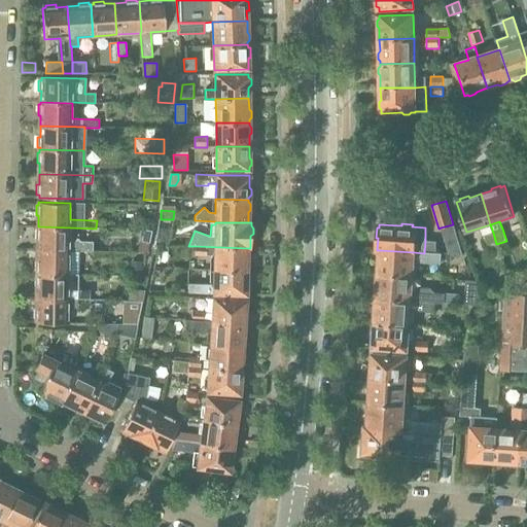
[(453,224),(441,227),(449,254),(462,255),(453,224)]
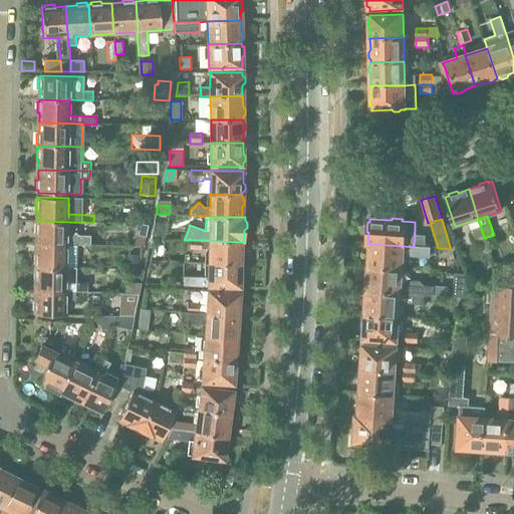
[(68,222),(37,221),(37,224),(35,223),(34,233),(37,234),(36,244),(76,245),(90,246),(90,236),(78,236),(75,232),(72,236),(67,236),(68,222)]
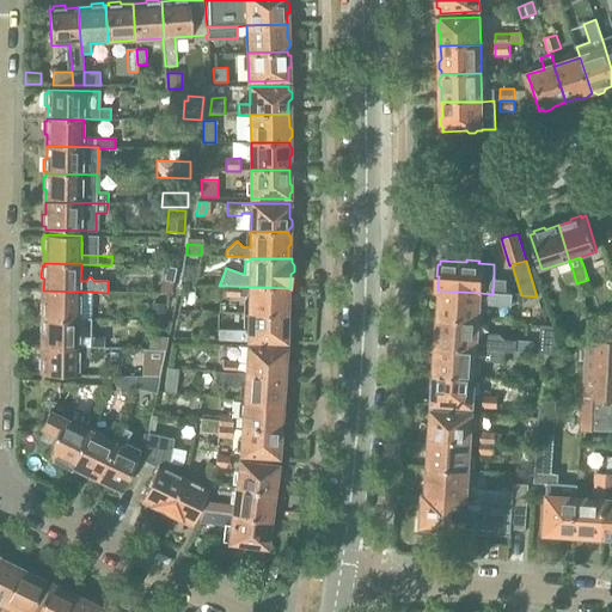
[(164,280),(173,282),(177,269),(167,267),(164,280)]
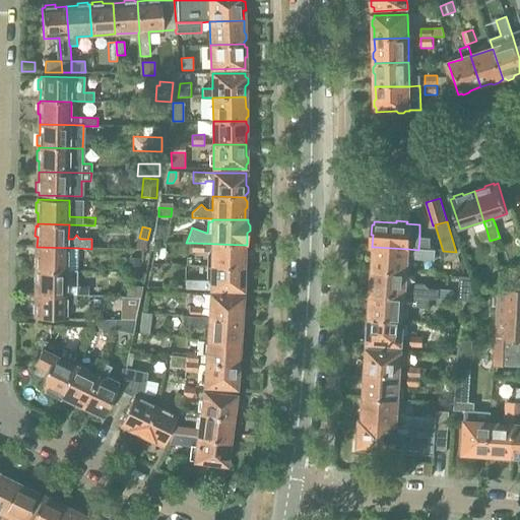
[(164,230),(154,228),(152,239),(163,241),(164,230)]
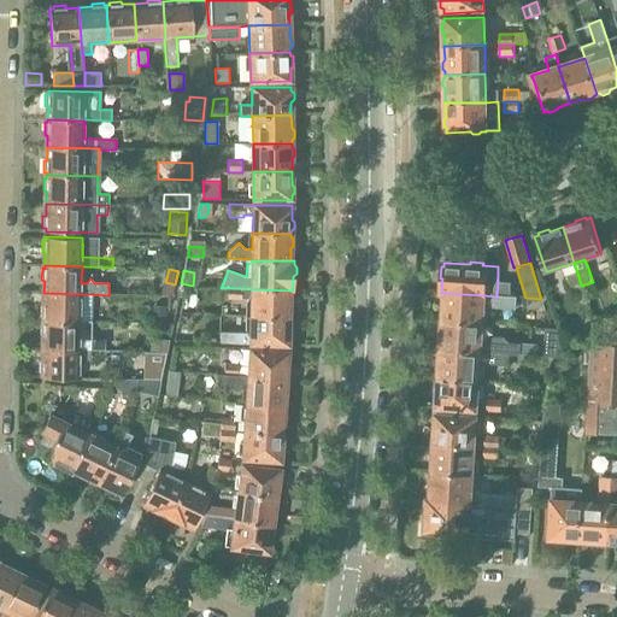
[(581,286),(577,272),(565,277),(570,289),(581,286)]
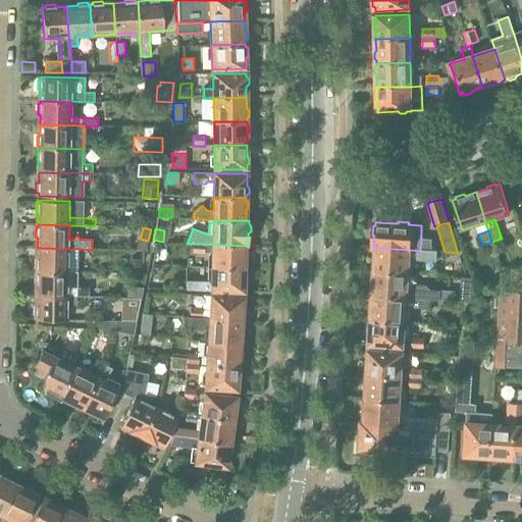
[(431,241),(421,240),(420,251),(421,251),(424,251),(430,251),(431,241)]
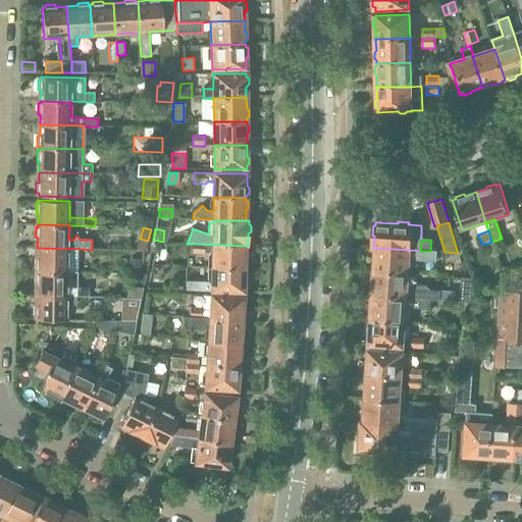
[(245,256),(245,246),(193,244),(193,253),(209,254),(208,256),(207,268),(244,269),(244,266),(247,264),(247,259),(245,256)]
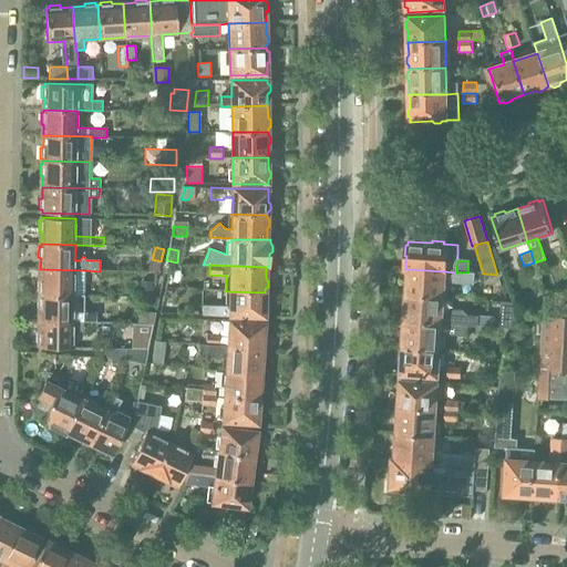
[(40,295),(84,296),(84,270),(40,269),(40,281),(38,281),(38,292),(40,292),(40,295)]
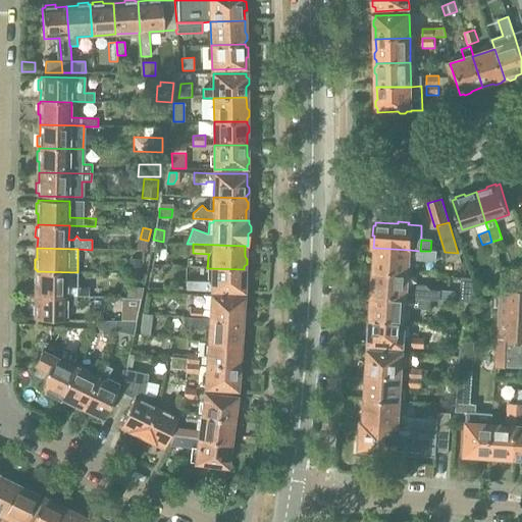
[(374,271),(408,274),(409,259),(424,260),(436,261),(437,252),(430,251),(424,251),(421,251),(420,251),(410,250),(376,248),(375,259),(373,261),(373,266),(375,268),(374,271)]
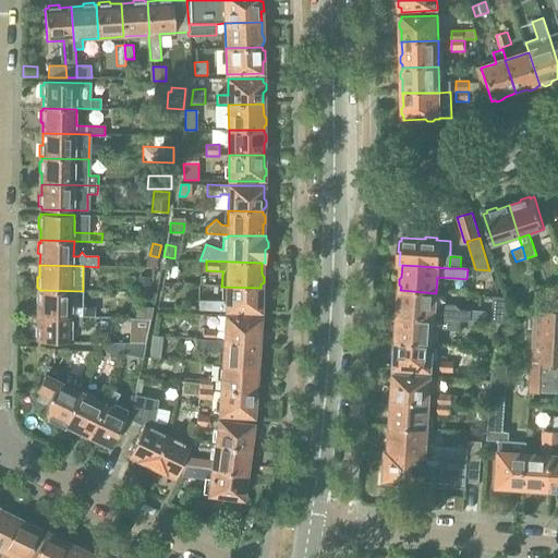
[(138,280),(138,292),(149,293),(149,280),(138,280)]
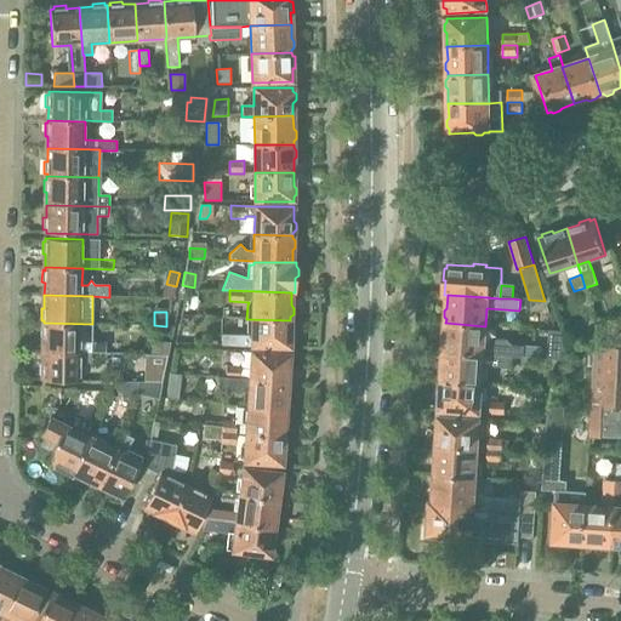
[(290,320),(246,319),(246,334),(248,336),(222,335),(222,346),(238,347),(290,348),(290,335),(294,331),(294,325),(290,323),(290,320)]
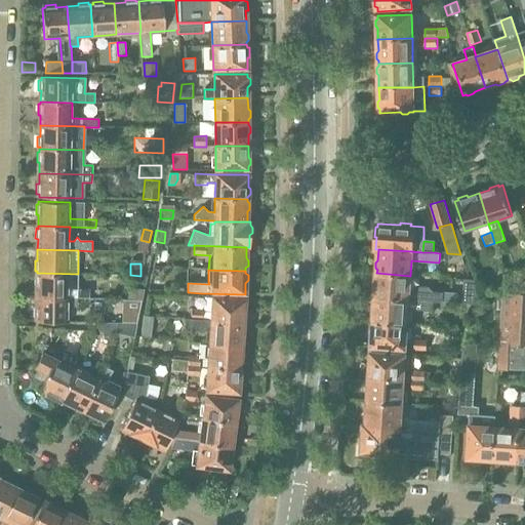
[(37,297),(89,298),(89,289),(78,289),(78,274),(37,273),(37,276),(35,276),(34,286),(37,286),(37,297)]
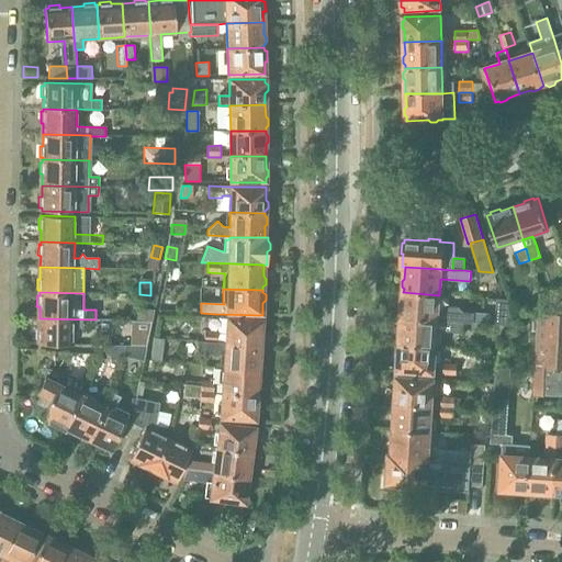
[(463,323),(490,324),(491,314),(463,313),(459,307),(450,307),(445,312),(438,312),(439,295),(403,292),(403,295),(401,298),(400,304),(403,306),(402,318),(463,323)]
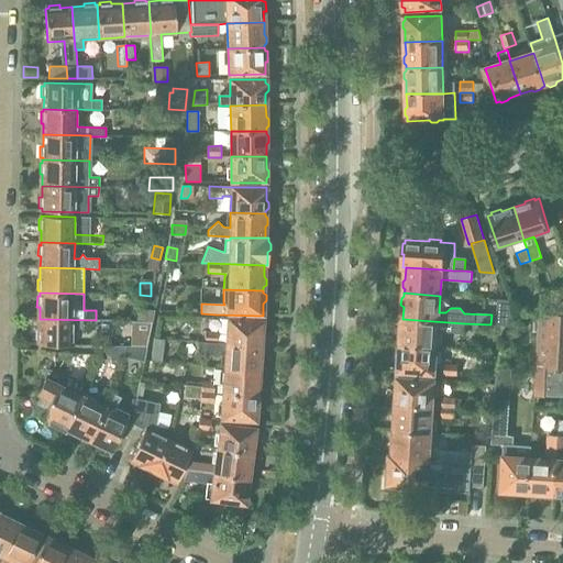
[(498,300),(496,327),(511,328),(515,318),(509,300),(498,300)]
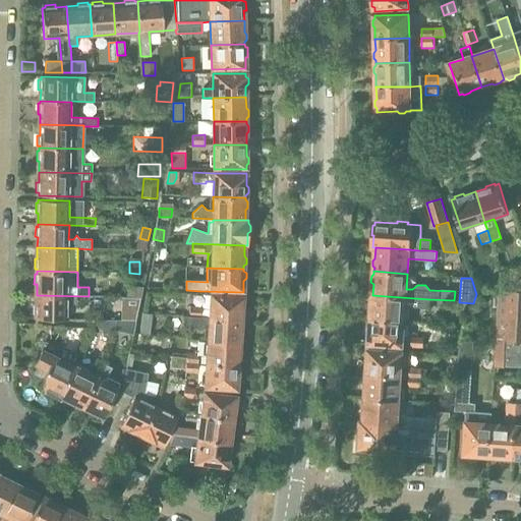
[(140,298),(142,288),(127,286),(126,297),(140,298)]
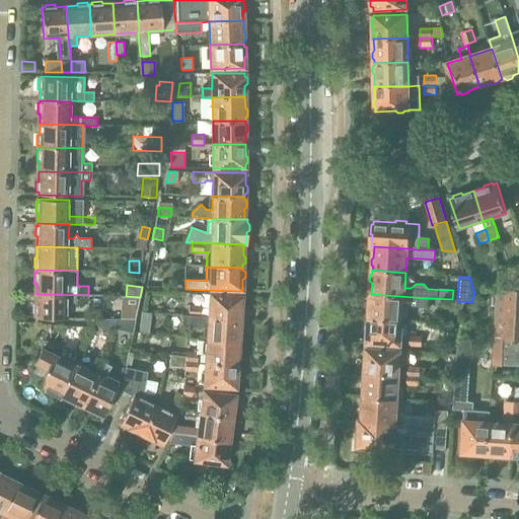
[(518,289),(497,289),(497,294),(495,324),(495,325),(518,326),(518,289)]
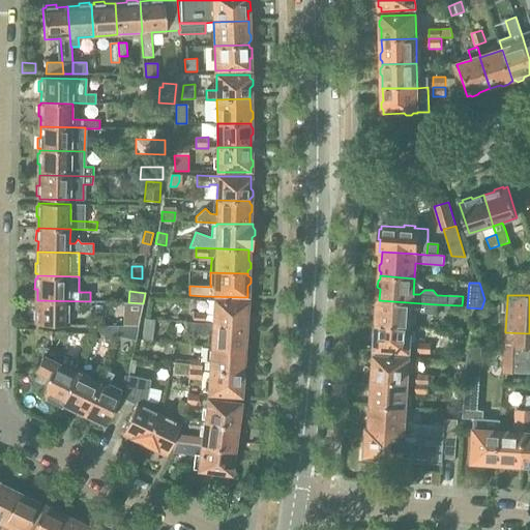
[(246,304),(247,301),(214,299),(213,323),(245,326),(246,315),(248,313),(249,306),(246,304)]
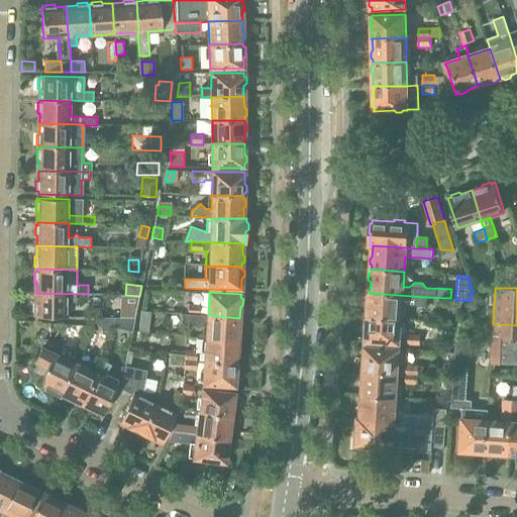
[(88,294),(36,293),(35,303),(33,303),(33,313),(35,313),(35,316),(67,317),(67,302),(88,303),(88,294)]
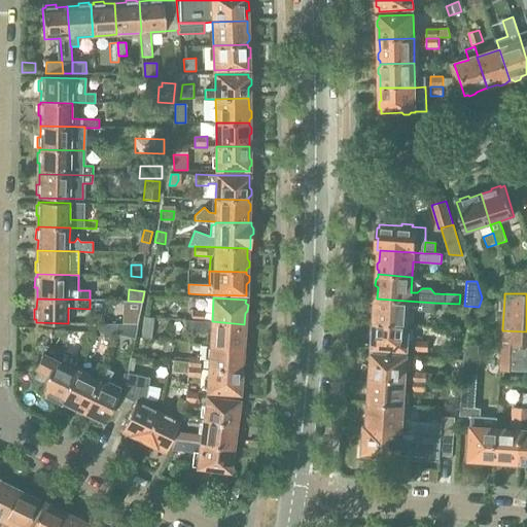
[(375,323),(409,325),(410,311),(434,312),(434,303),(377,299),(376,310),(374,312),(373,318),(375,320),(375,323)]
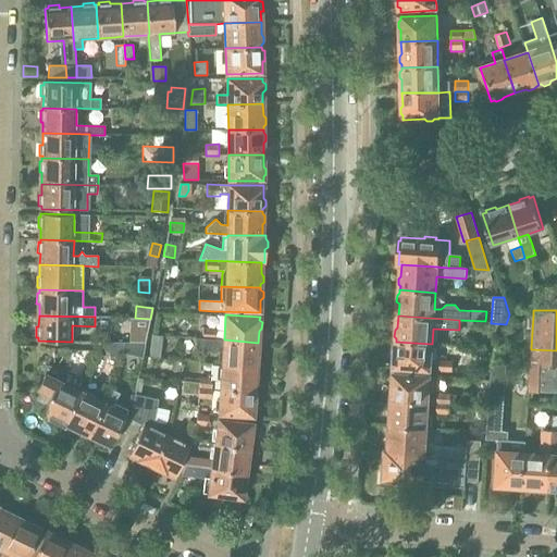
[(214,341),(215,330),(202,329),(201,339),(214,341)]
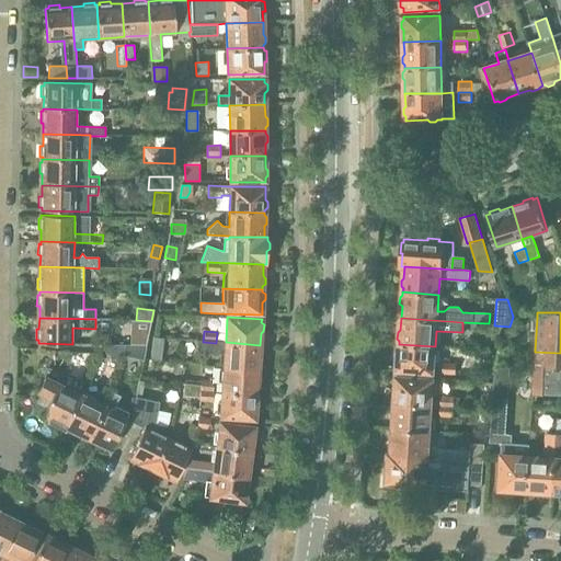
[(146,345),(148,334),(133,333),(133,345),(146,345)]
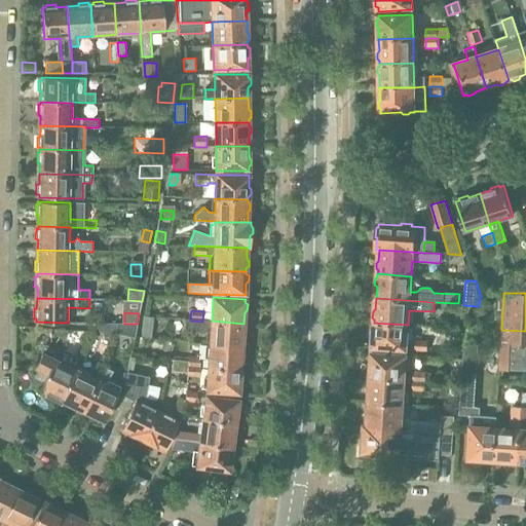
[(143,322),(141,337),(151,338),(154,317),(144,316),(143,322)]
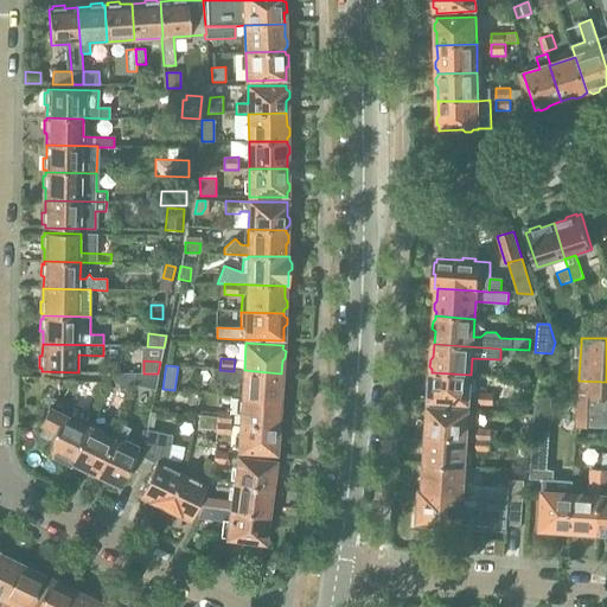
[(281,374),(244,370),(244,371),(234,371),(219,370),(213,369),(212,379),(225,381),(229,384),(236,384),(238,382),(237,394),(242,395),(242,397),(279,400),(280,397),(282,395),(282,389),(280,385),(281,374)]
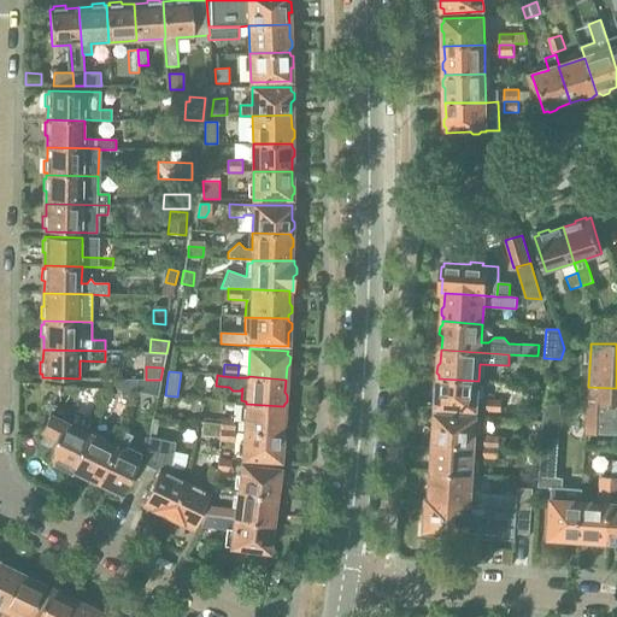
[(133,394),(137,380),(115,378),(113,389),(133,394)]
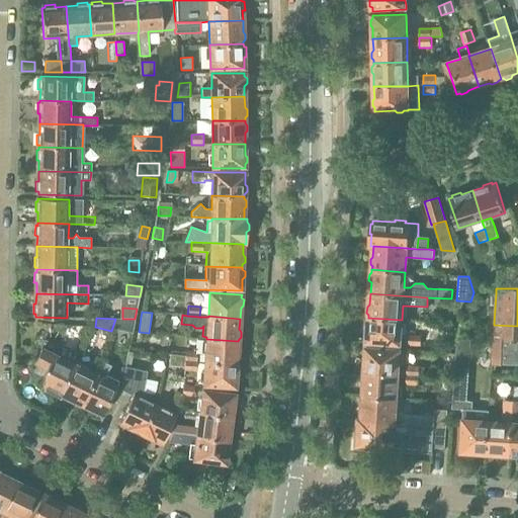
[(401,341),(402,320),(368,318),(368,321),(366,323),(365,329),(367,331),(366,343),(400,345),(401,341)]
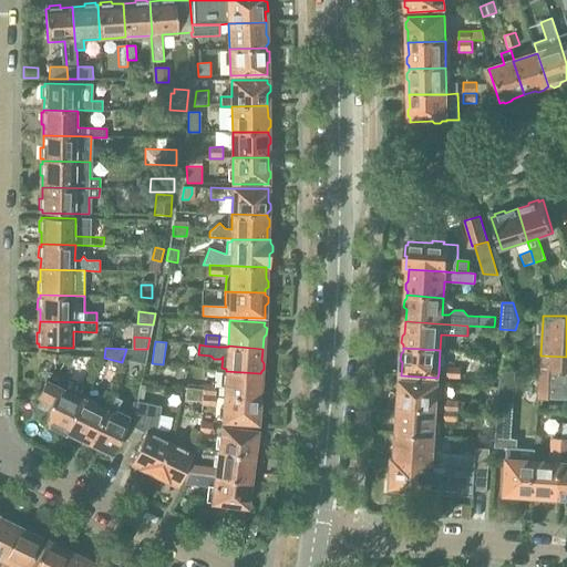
[(126,349),(122,362),(124,362),(124,360),(145,364),(147,349),(126,349)]
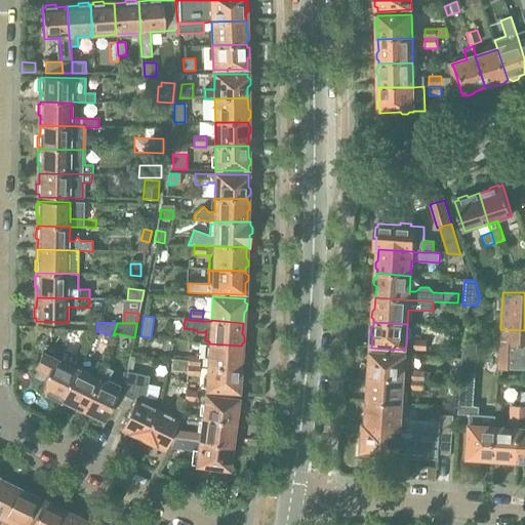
[(524,330),(500,329),(498,370),(524,371),(524,330)]
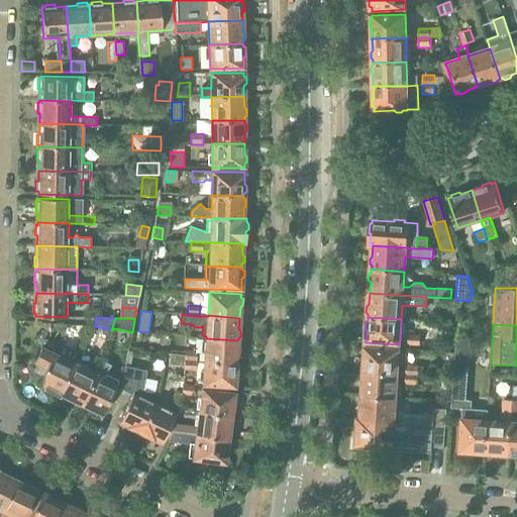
[(408,334),(407,345),(419,346),(420,335),(408,334)]
